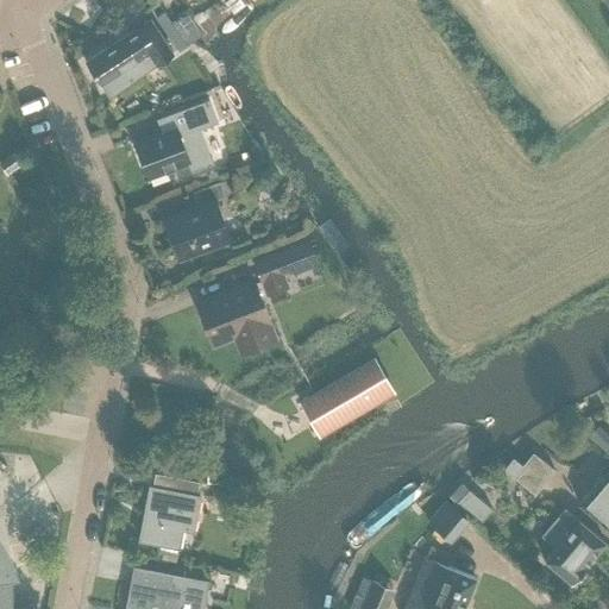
[(163,12),(154,19),(177,51),(186,45),(171,24),(169,22),(163,12)]
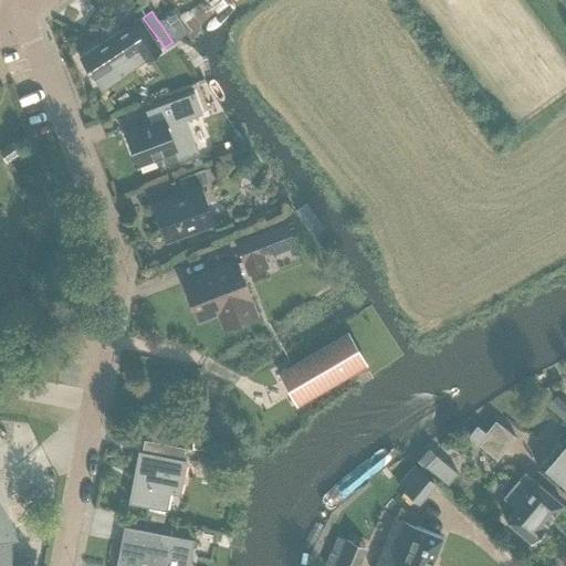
[(164,19),(159,22),(173,42),(188,31),(174,12),(164,19)]
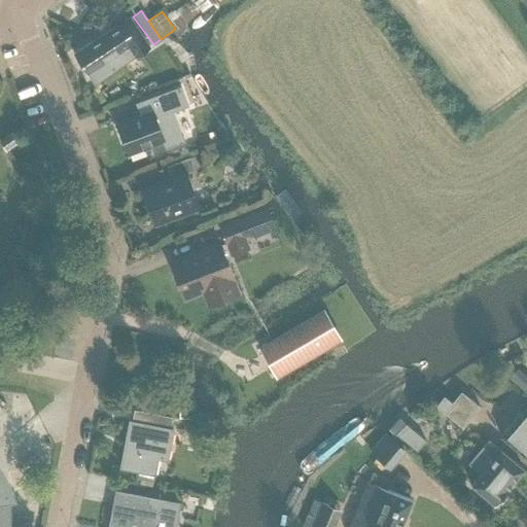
[(143,51),(143,50),(149,46),(130,16),(73,54),(93,84),(143,51)]
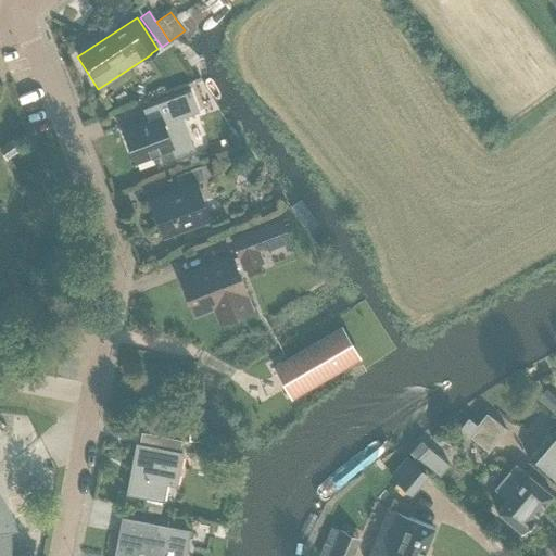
[(147,122),(123,130),(135,163),(171,149),(174,158),(194,150),(182,116),(199,111),(190,89),(141,108),(147,122)]
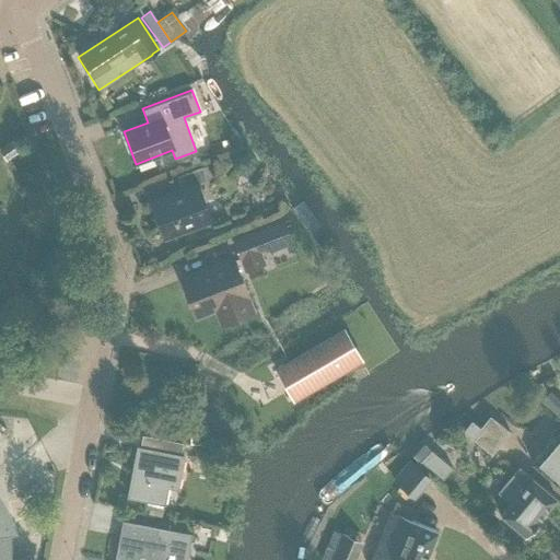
[(211,221),(197,185),(207,181),(201,167),(176,177),(182,190),(150,202),(164,238),(211,221)]
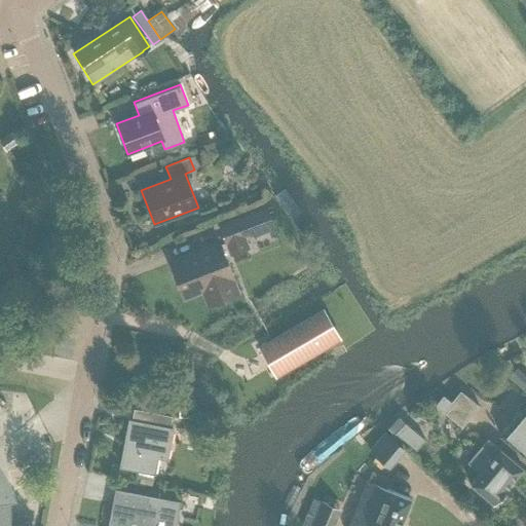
[(273,227),(266,207),(217,224),(228,256),(249,248),(245,237),(273,227)]
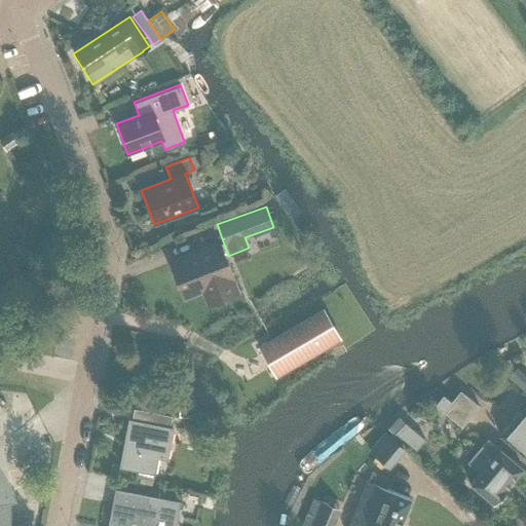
[(217,246),(171,263),(180,288),(184,297),(202,290),(208,304),(233,294),(224,270),(226,269),(217,246)]
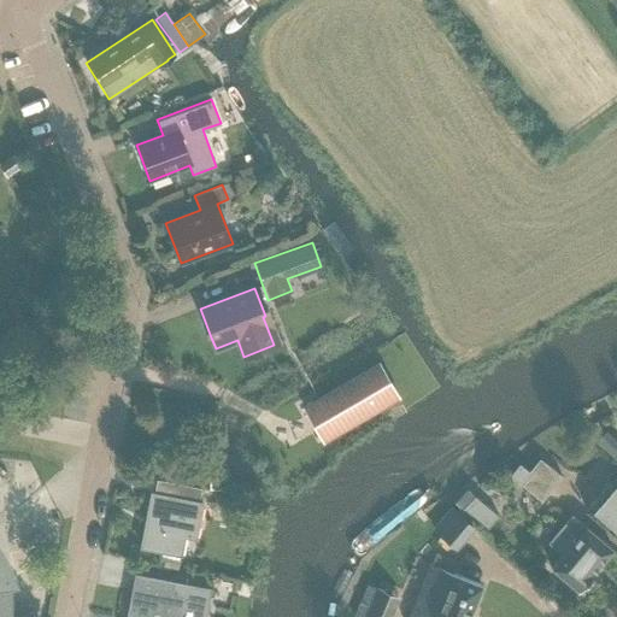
[(303,407),(323,441),(398,398),(378,364),(303,407)]
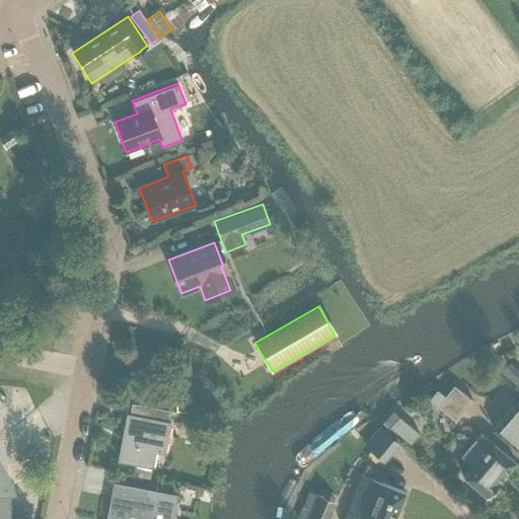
[(518,388),(518,370),(509,361),(496,375),(515,393),(518,388)]
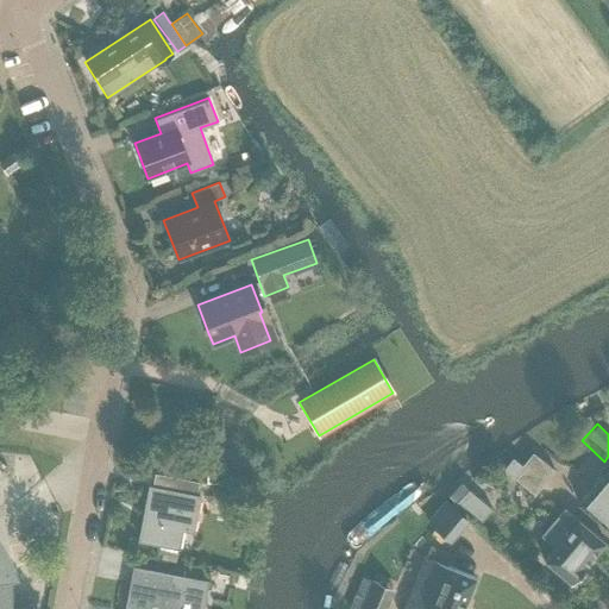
[(527,458),(522,465),(545,484),(554,471),(532,453),(529,456),(527,458)]
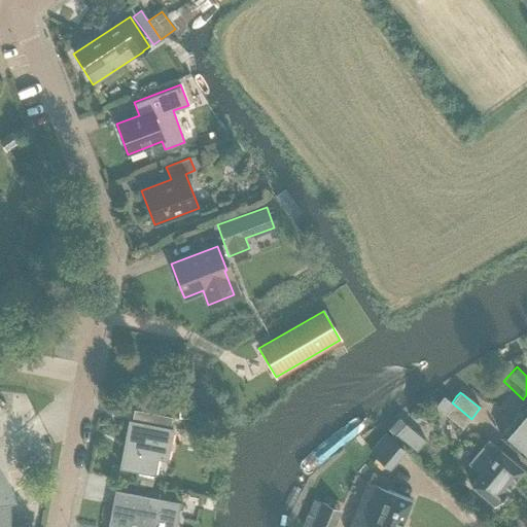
[(462,429),(471,419),(452,402),(443,414),(462,429)]
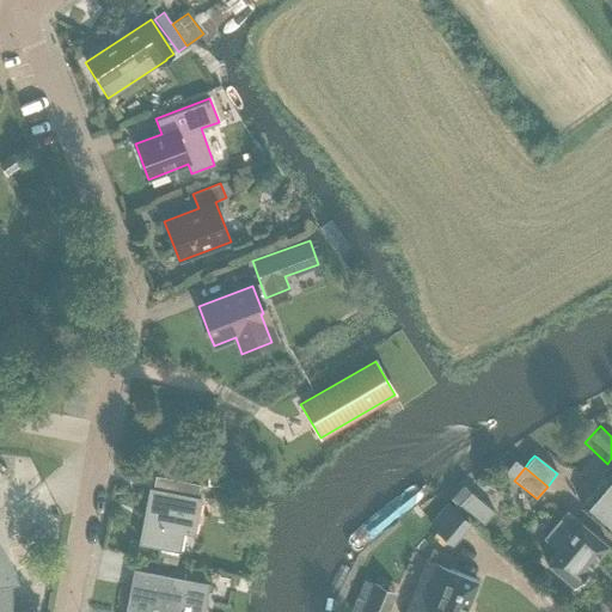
[(611,473),(611,472),(581,507),(611,533),(611,473)]
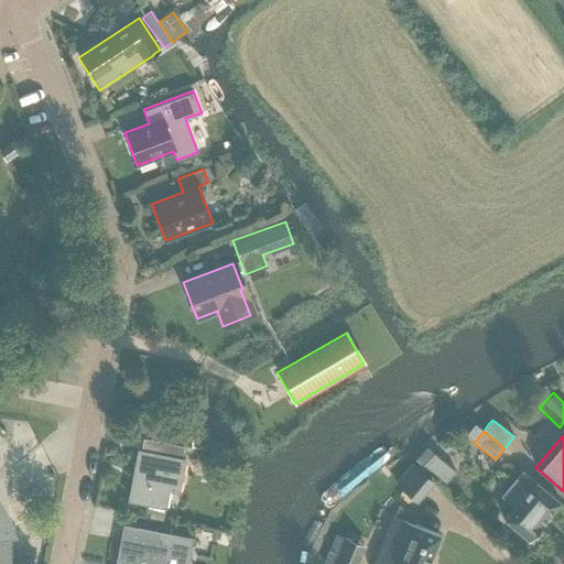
[(184,461),(181,461),(184,447),(143,438),(140,452),(139,452),(129,500),(164,507),(167,490),(177,491),(184,461)]
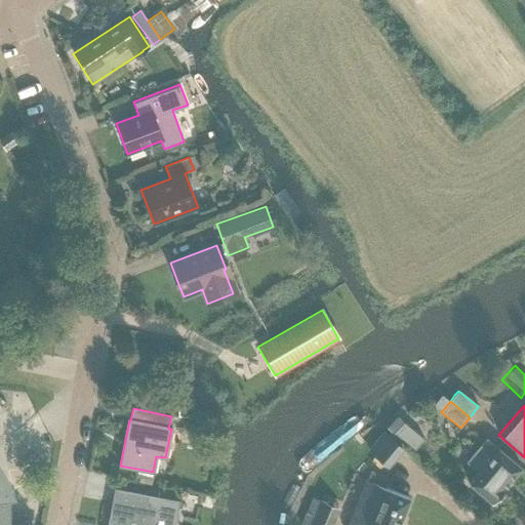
[(397,416),(386,428),(393,434),(394,433),(403,422),(397,416)]
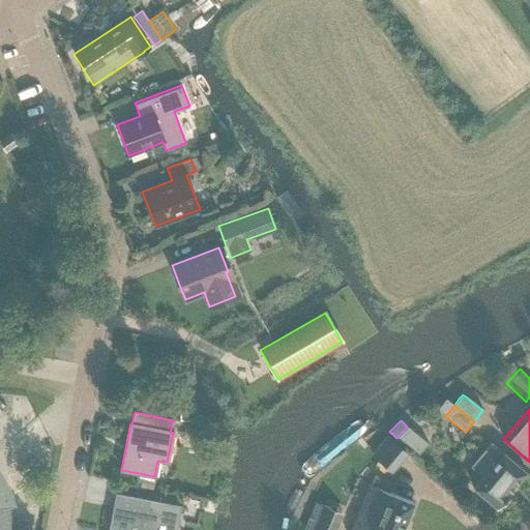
[(398,438),(419,455),(428,446),(407,428),(398,438)]
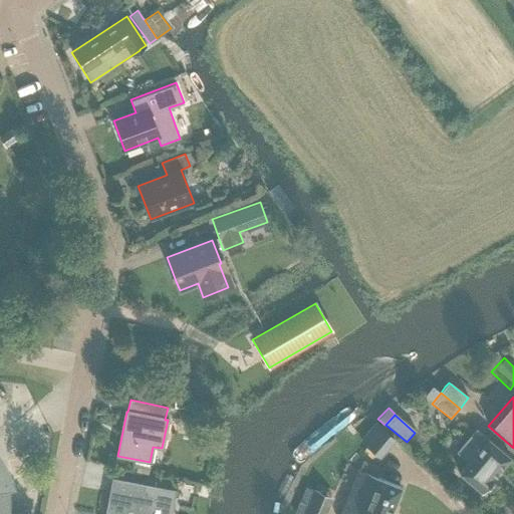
[(495,477),(494,476),(510,458),(475,429),(473,432),(473,433),(461,447),(473,456),(459,473),(482,492),(484,490),(489,490),(493,483),(492,479),(495,477)]
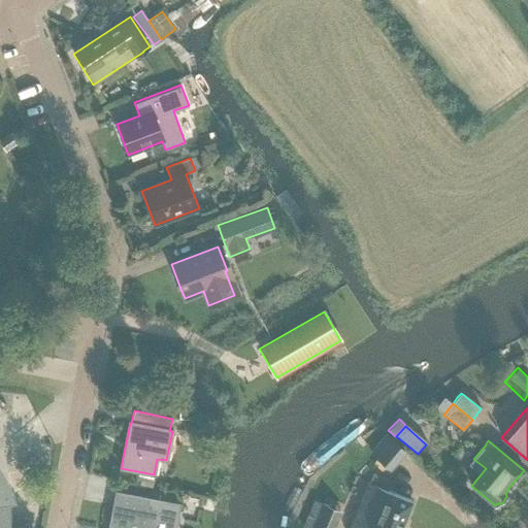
[(349,527),(399,527),(411,501),(368,483),(349,527)]
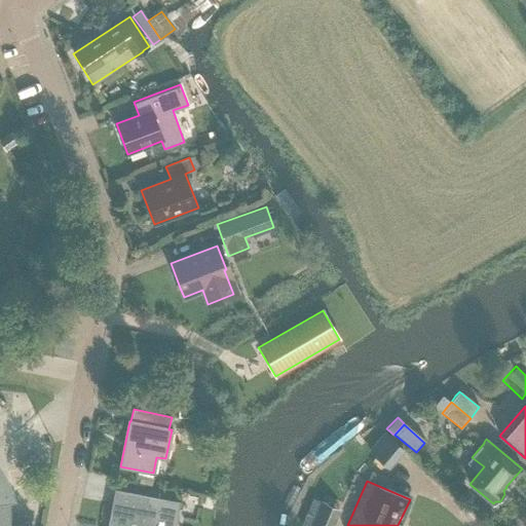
[(115,491),(108,525),(174,525),(179,502),(151,497),(115,491)]
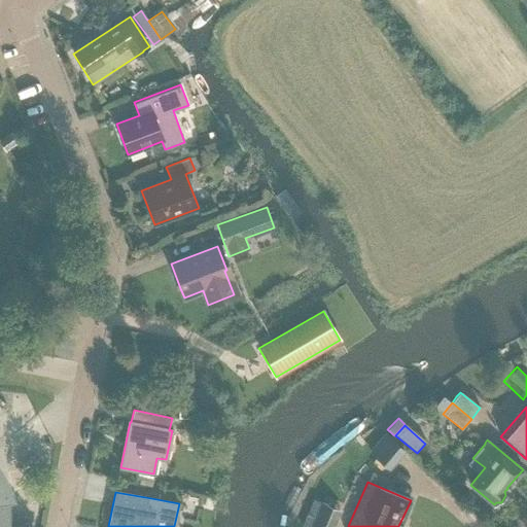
[(311,526),(335,526),(343,511),(322,501),(311,526)]
